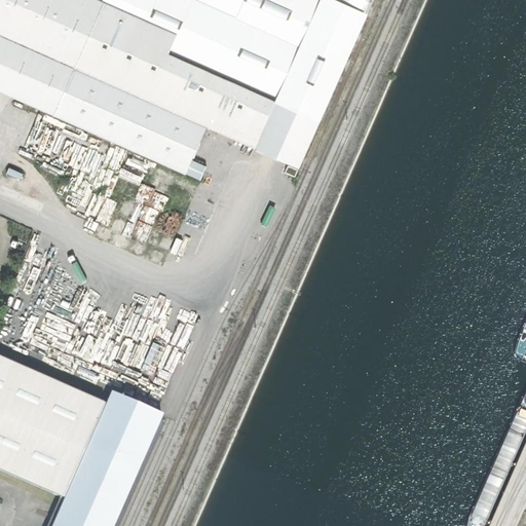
[(0,0),(0,86),(186,168),(192,157),(208,122),(299,162),(320,117),(174,52),(172,46),(178,32),(107,0),(0,0)]
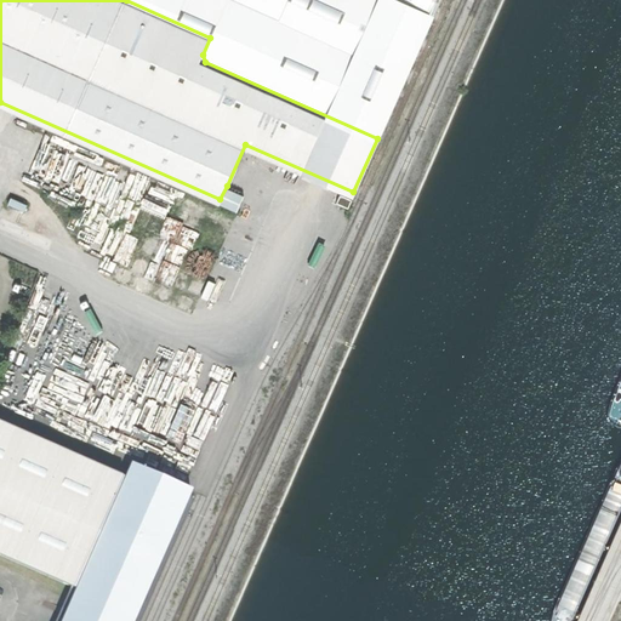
[(205,62),(377,138),(438,0),(126,0),(210,38),(203,55),(205,62)]
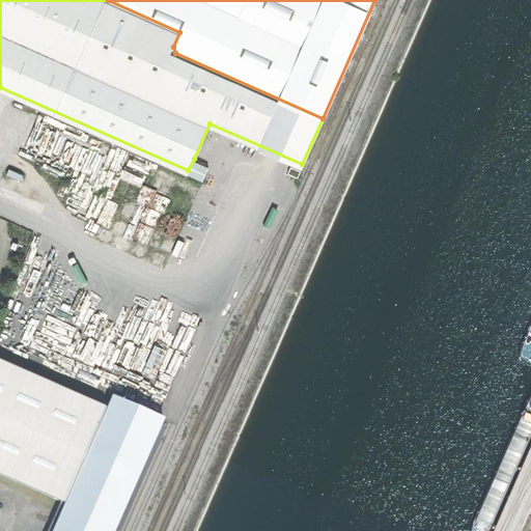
[(194,159),(188,170),(203,177),(208,165),(194,159)]
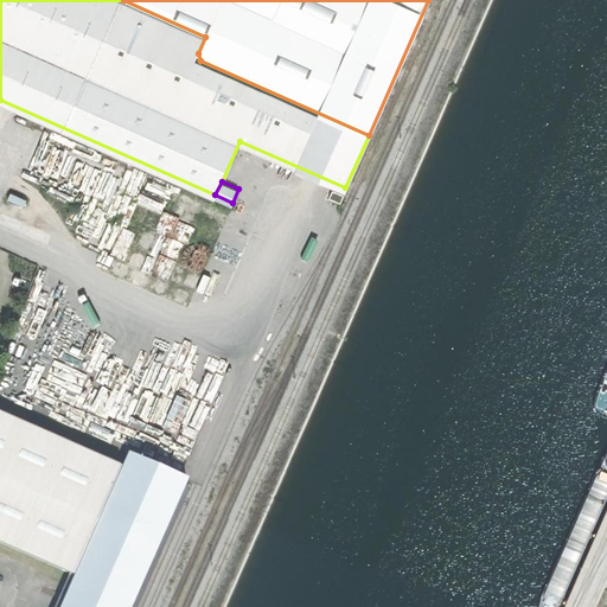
[(345,192),(333,186),(328,195),(340,202),(345,192)]
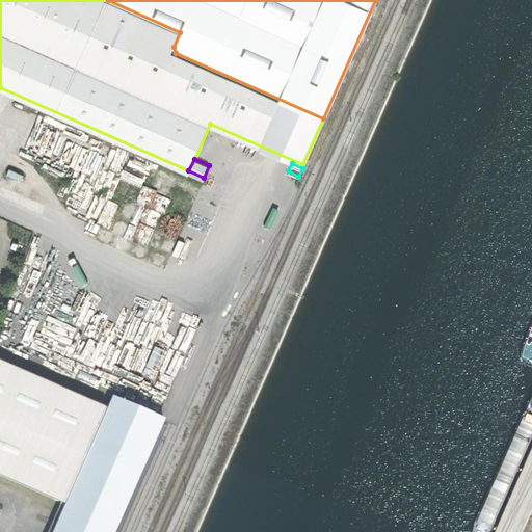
[(60,177),(51,200),(45,212),(67,221),(82,187),(60,177)]
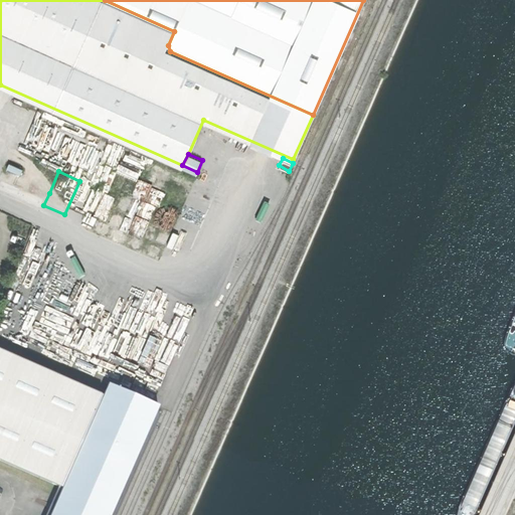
[(0,458),(64,486),(106,394),(0,347),(0,458)]
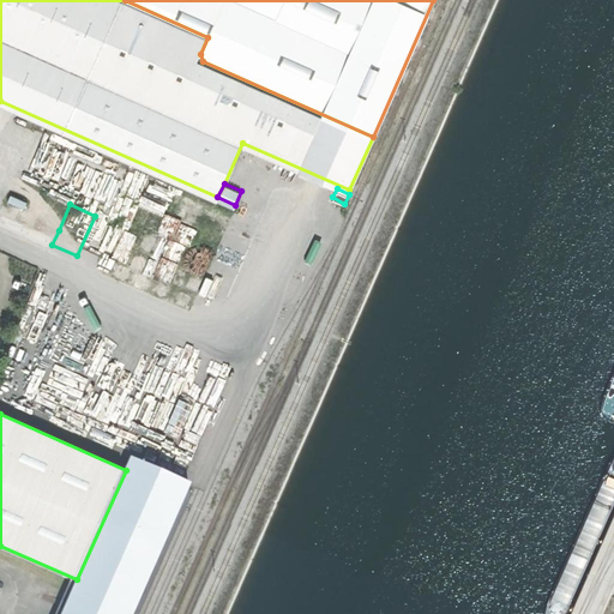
[(128,613),(188,480),(132,455),(126,470),(77,579),(61,613),(128,613)]
